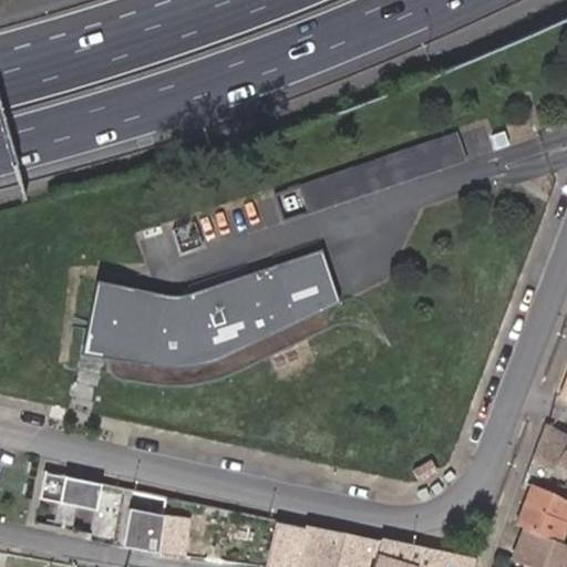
[(456,131),(298,185),(308,215),(466,161),(456,131)]
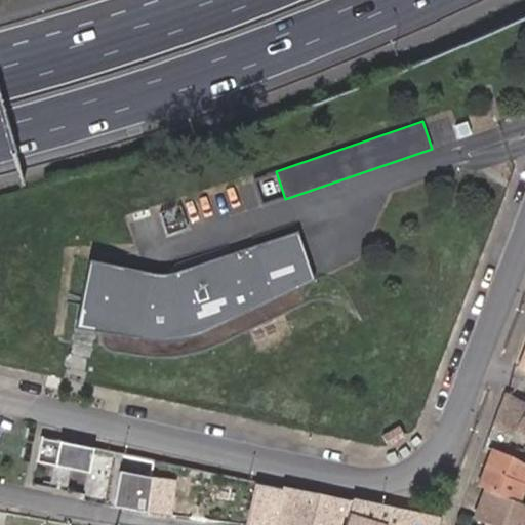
[(177,276),(89,260),(78,325),(99,329),(99,348),(156,356),(202,350),(305,299),(298,287),(316,275),(297,230),(177,276)]
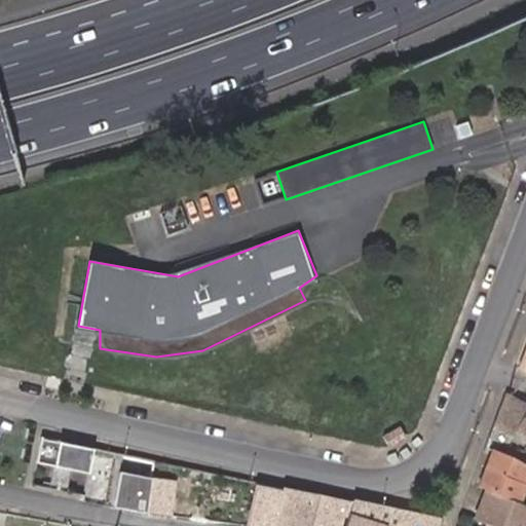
[(525,402),(506,393),(494,427),(518,437),(520,433),(525,435),(525,402)]
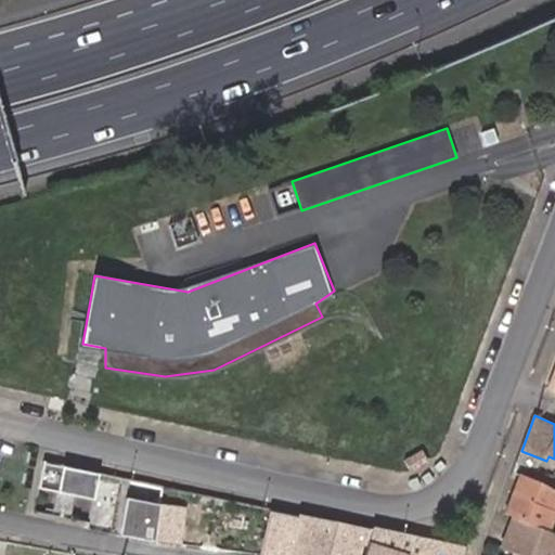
[(132,479),(43,462),(39,488),(94,498),(88,530),(123,536),(132,479)]
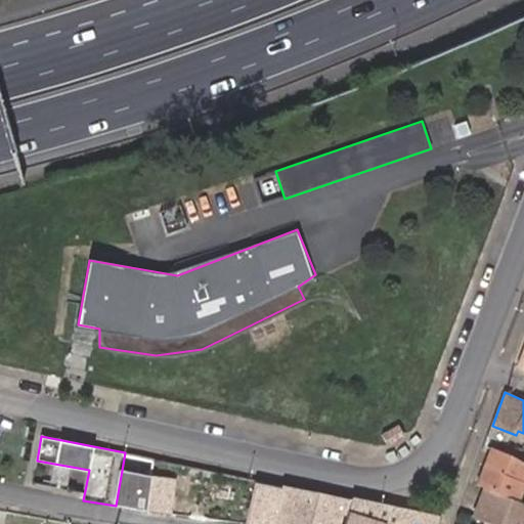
[(506,476),(513,457),(491,449),(477,487),(482,489),(518,503),(523,485),(523,482),(506,476)]
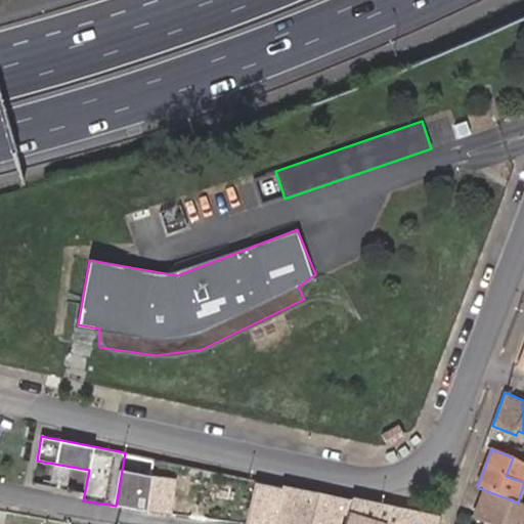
[(154,456),(125,452),(116,506),(144,511),(149,476),(154,456)]
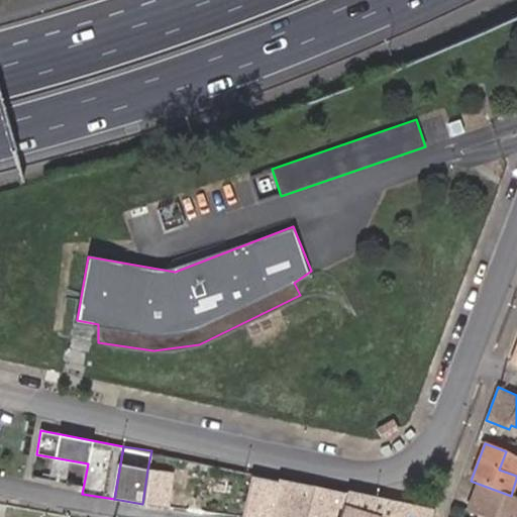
[(516,476),(516,473),(516,455),(506,451),(499,470),(516,476)]
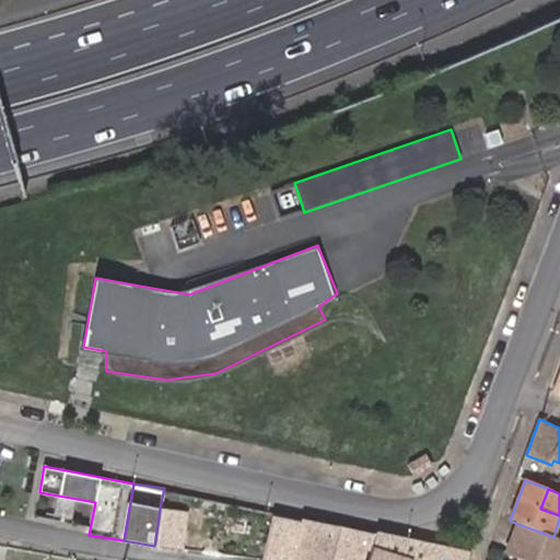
[(189,513),(160,509),(154,546),(184,550),(189,513)]
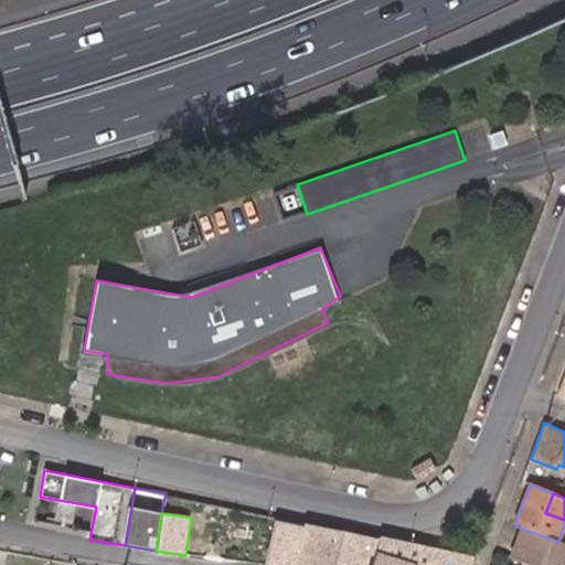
[(330,564),(338,533),(304,526),(274,520),(265,564),(330,564)]
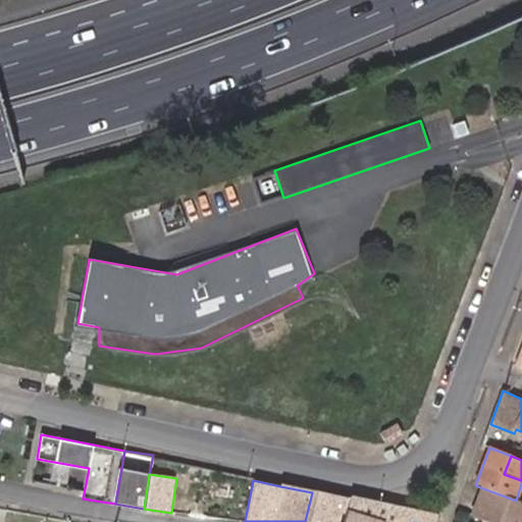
[(482,521),(521,521),(521,503),(516,501),(480,487),(469,517),(482,521)]
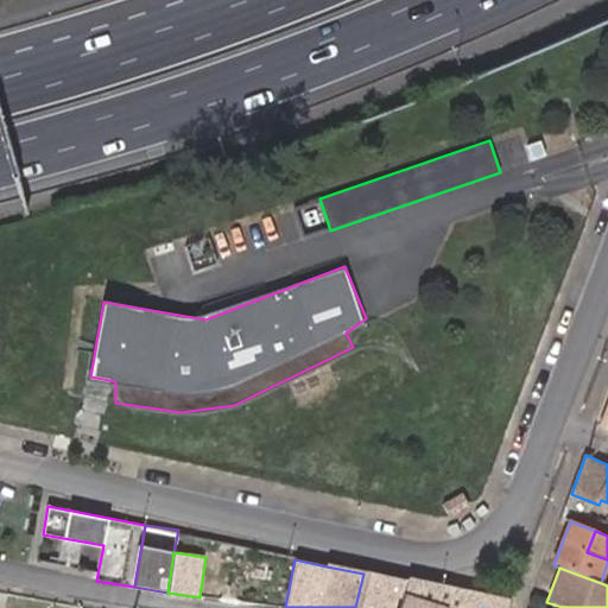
[(398,607),(405,582),(363,574),(355,607),(398,607)]
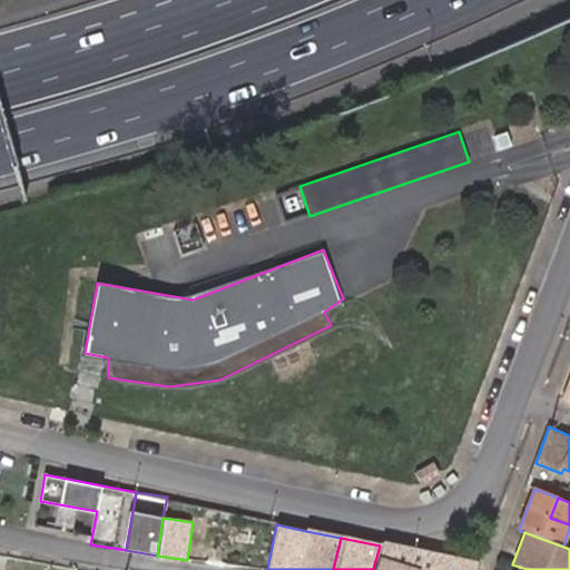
[(477,569),(481,561),(383,540),(374,569),(477,569)]
